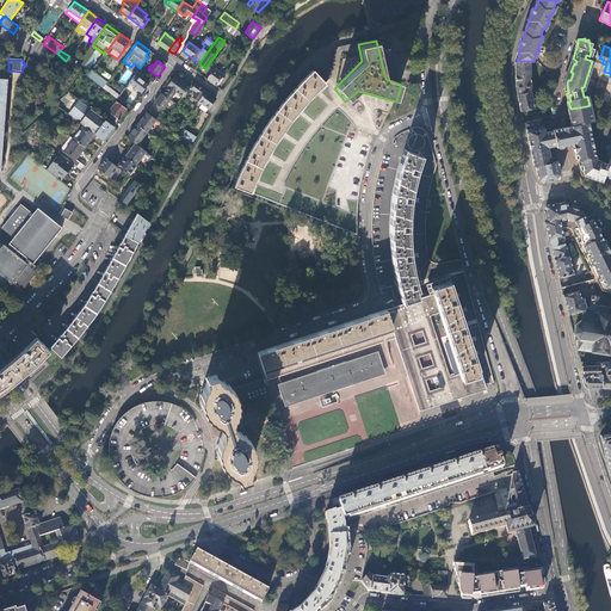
[(530,61),(517,61),(516,61),(516,71),(516,87),(531,86),(530,61)]
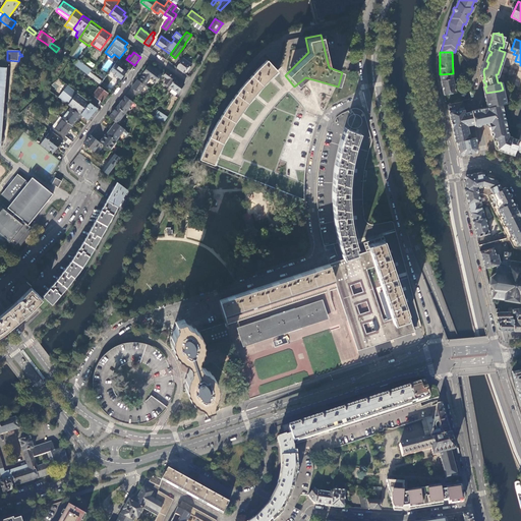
[(183,58),(177,66),(184,72),(185,70),(186,71),(189,67),(191,64),(183,58)]
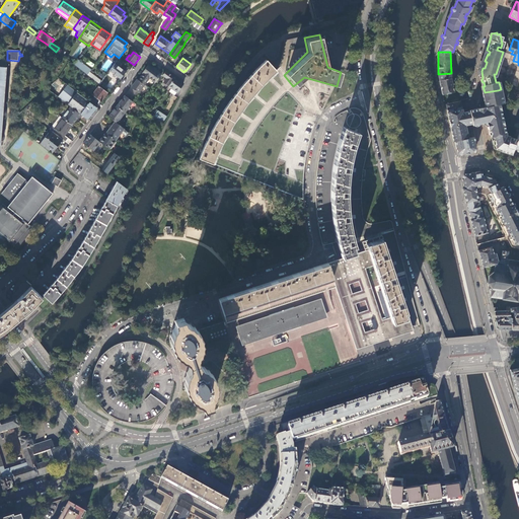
[(277,73),(273,66),(266,59),(258,65),(252,72),(244,80),(236,91),(229,101),(222,112),(215,123),(210,134),(204,146),(199,158),(214,164),(219,153),(221,147),(224,142),(227,137),(230,131),(233,125),(236,121),(239,117),(242,113),(246,106),(249,101),(253,97),(256,94),(260,89),(264,84),(269,80),(273,77),(277,73)]
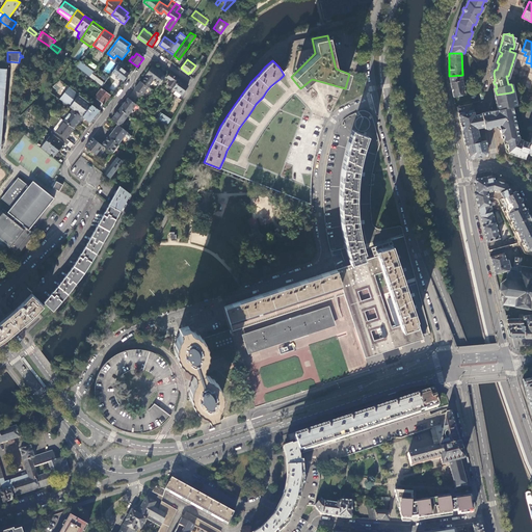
[(80,61),(76,67),(89,77),(92,74),(94,72),(80,61)]
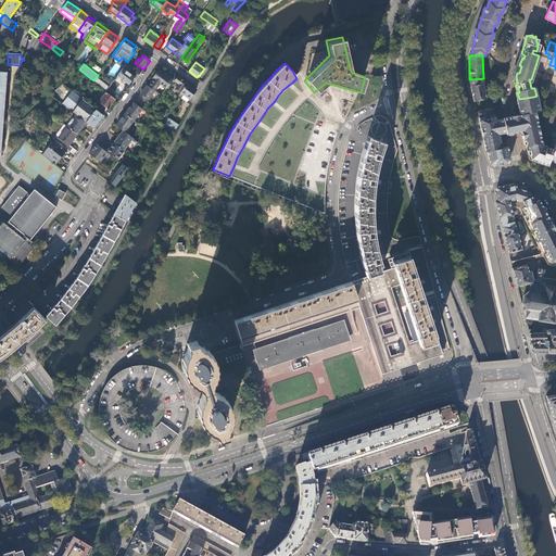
[(130,68),(125,65),(117,76),(129,85),(135,77),(128,72),(130,68)]
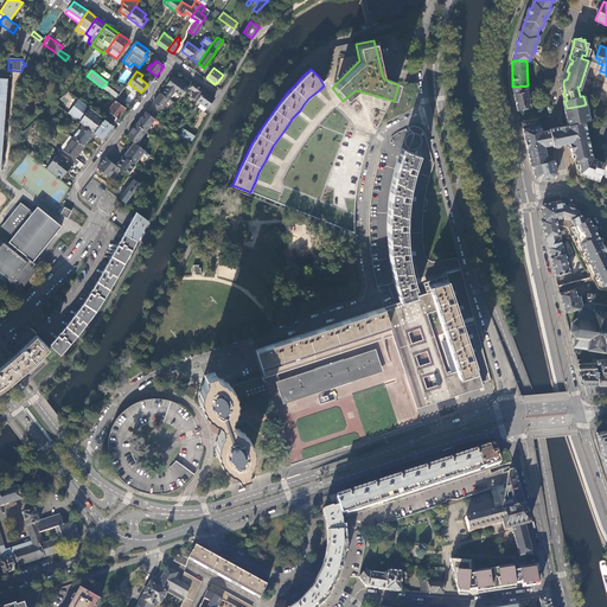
[(177,104),(189,87),(186,85),(179,80),(173,76),(166,85),(167,87),(161,94),(170,100),(173,102),(177,104)]
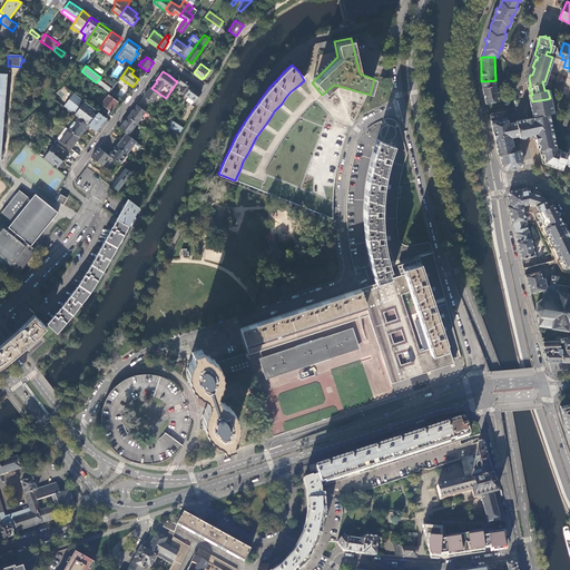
[(193,85),(183,78),(178,82),(179,82),(184,86),(182,88),(180,91),(185,95),(193,85)]
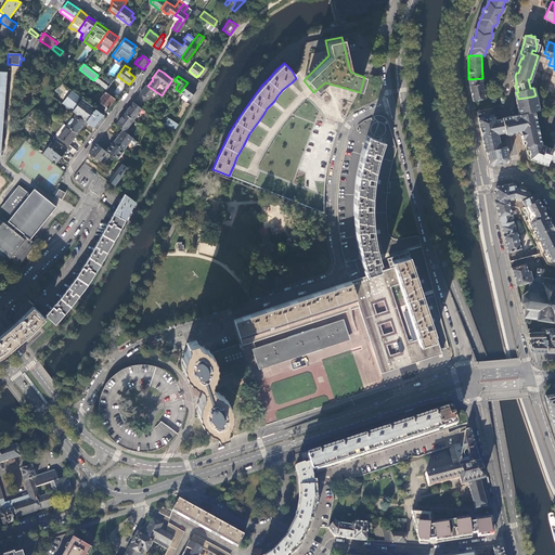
[(97,77),(93,80),(95,81),(106,90),(108,88),(108,87),(97,77)]
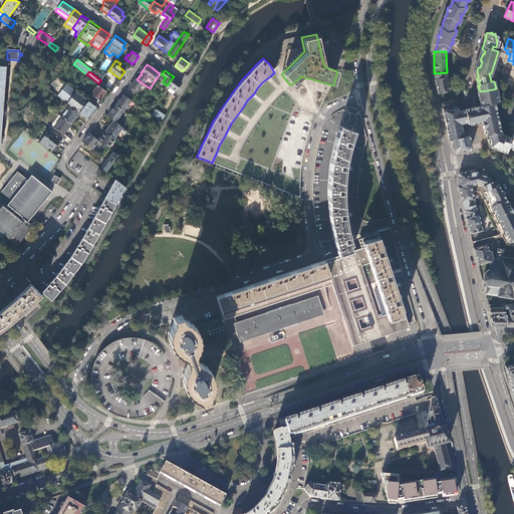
[(177,79),(174,76),(167,85),(170,87),(175,91),(176,91),(176,92),(180,85),(182,83),(177,80),(177,79)]
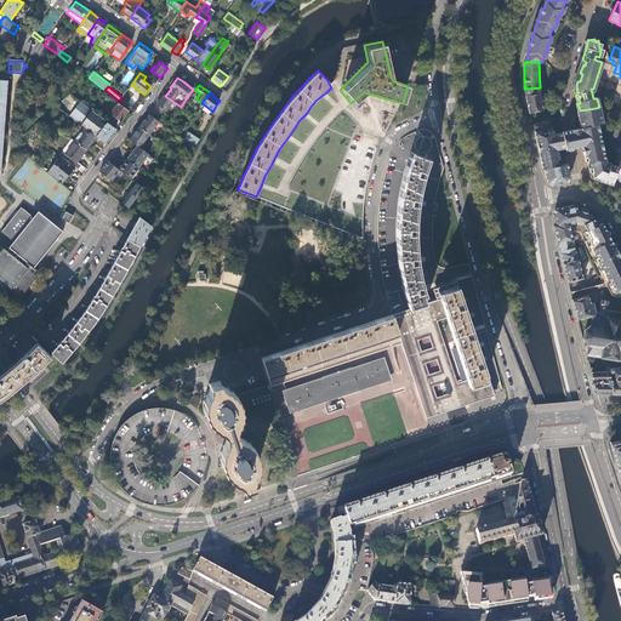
[(543,109),(540,93),(525,96),(527,102),(529,113),(543,109)]
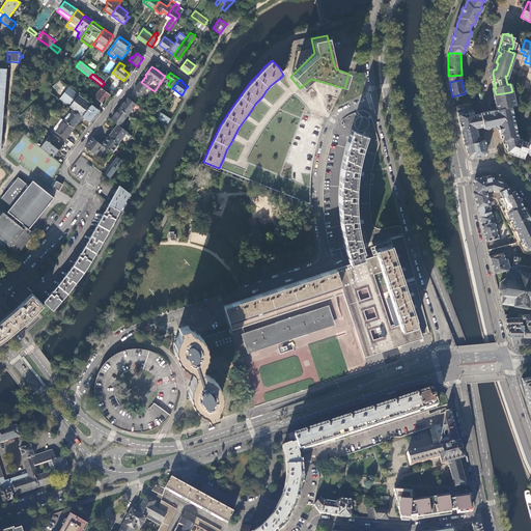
[(140,81),(134,89),(140,93),(141,95),(147,88),(148,87),(141,82),(140,81)]
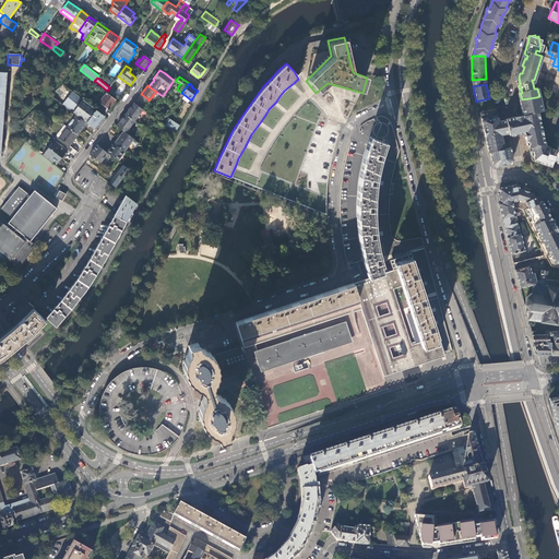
[(76,109),(83,100),(72,92),(66,100),(76,109)]
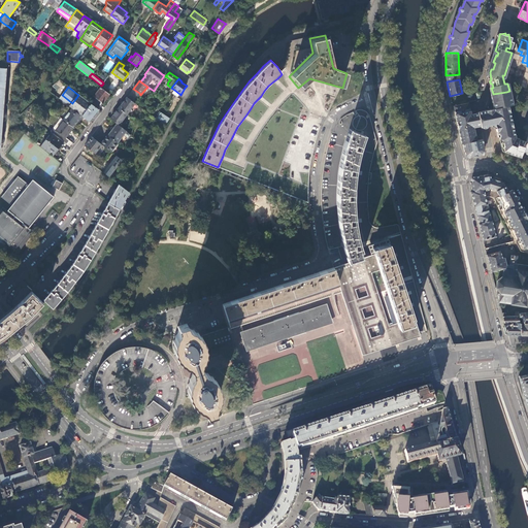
[(103,103),(109,95),(101,88),(94,97),(96,98),(92,104),(98,109),(102,103),(103,103)]
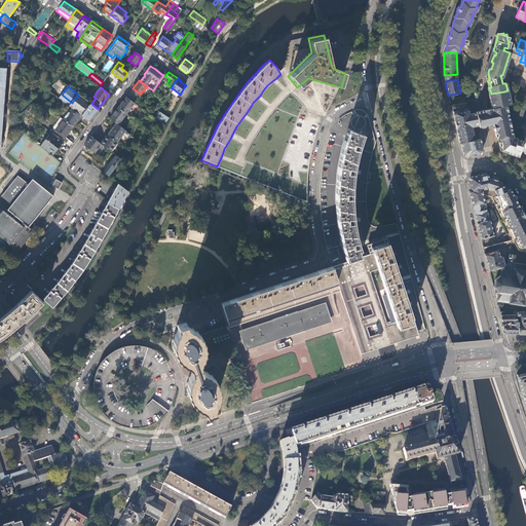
[(133,88),(126,97),(133,102),(139,92),(133,88)]
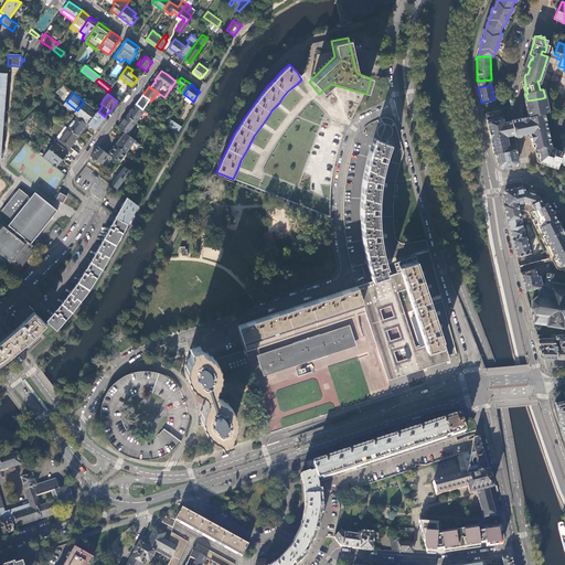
[(98,112),(84,102),(77,110),(74,114),(77,116),(89,126),(95,130),(105,117),(98,112)]
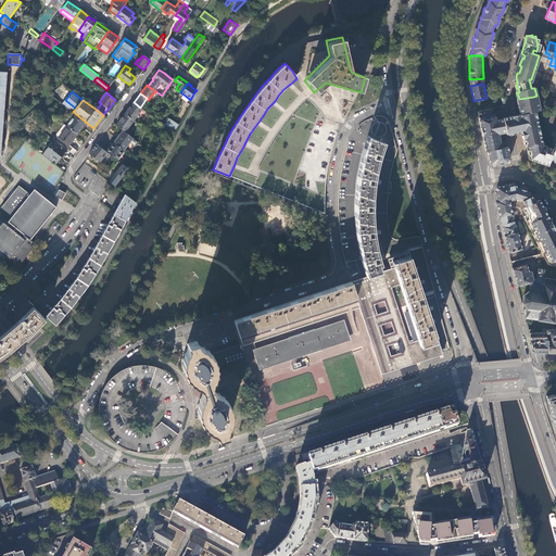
[(134,102),(125,114),(134,121),(142,109),(140,108),(134,102)]
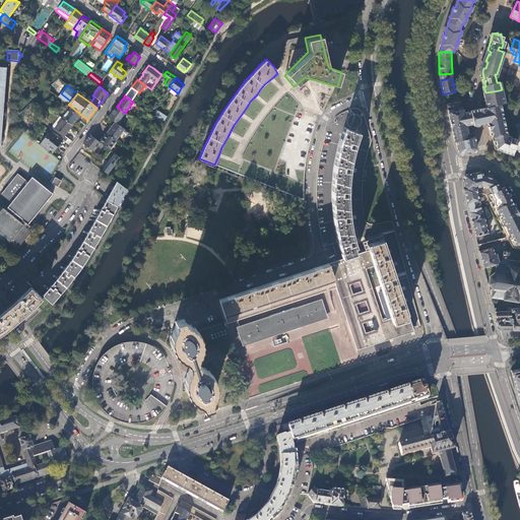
[(462,102),(447,105),(450,120),(452,120),(453,126),(451,127),(454,142),(456,141),(469,138),(466,122),(468,122),(469,121),(470,120),(468,111),(465,110),(464,110),(462,102)]
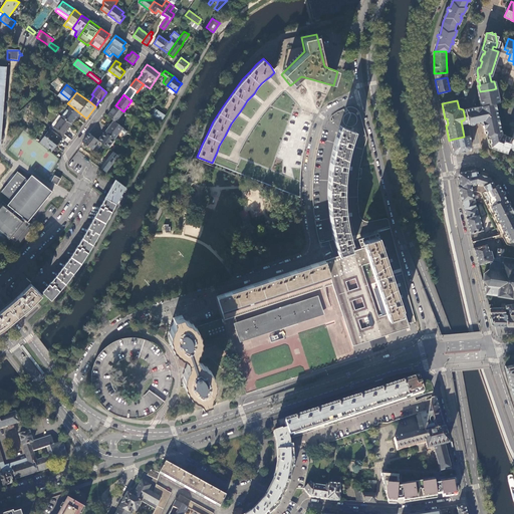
[(148,112),(150,108),(143,103),(140,101),(138,105),(148,112)]
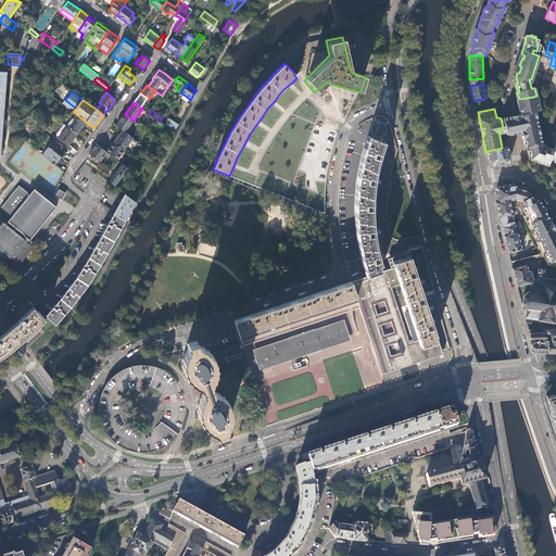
[(555,141),(554,149),(546,147),(543,144),(535,111),(519,115),(519,116),(518,116),(518,117),(517,118),(518,125),(520,125),(525,125),(526,130),(521,130),(522,139),(525,138),(529,160),(545,164),(546,162),(550,163),(551,160),(555,161),(555,141)]
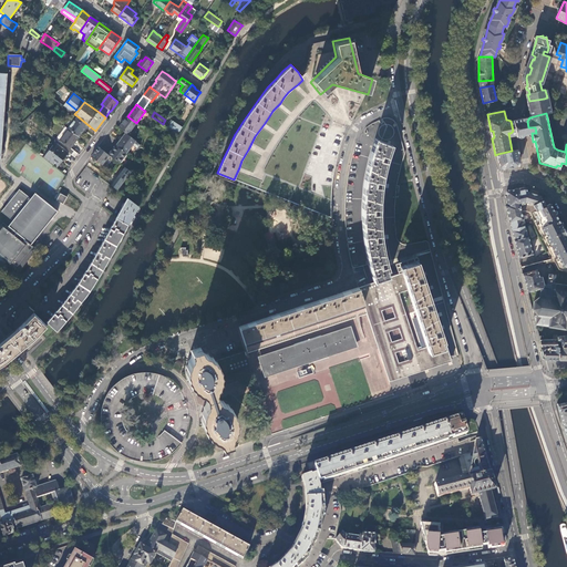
[(78,116),(68,129),(69,130),(79,137),(81,138),(90,126),(78,116)]
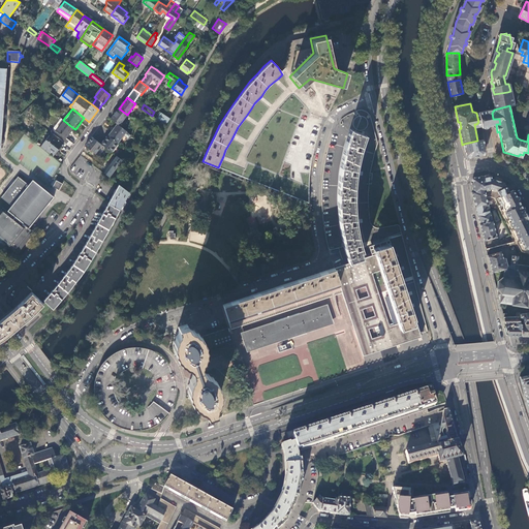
[(127,115),(119,109),(111,119),(117,124),(119,125),(127,115)]
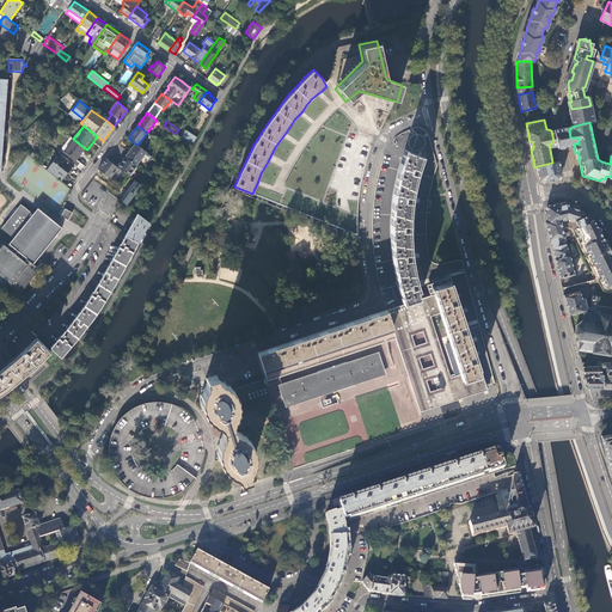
[(184,129),(178,136),(184,140),(189,133),(184,129)]
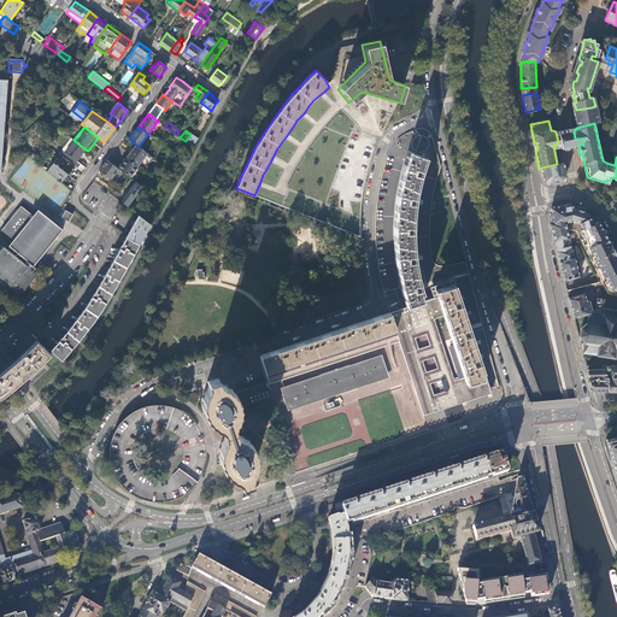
[(191,134),(186,141),(193,146),(198,137),(191,134)]
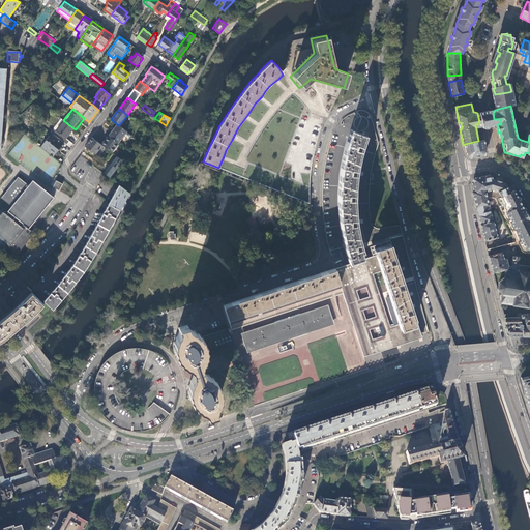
[(64,121),(54,136),(64,144),(67,145),(70,148),(72,144),(66,139),(74,128),(64,121)]
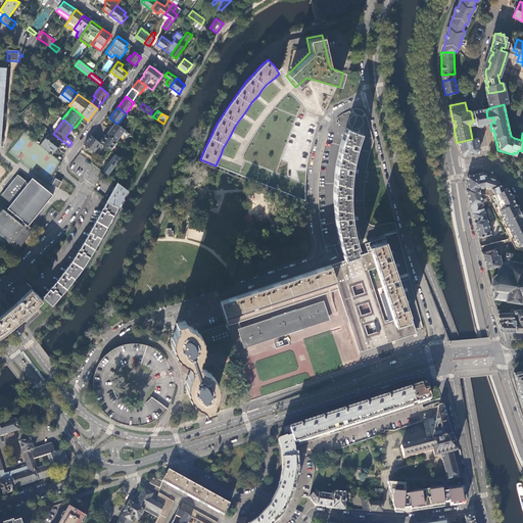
[(107,134),(117,142),(124,135),(127,131),(117,124),(115,123),(107,134)]
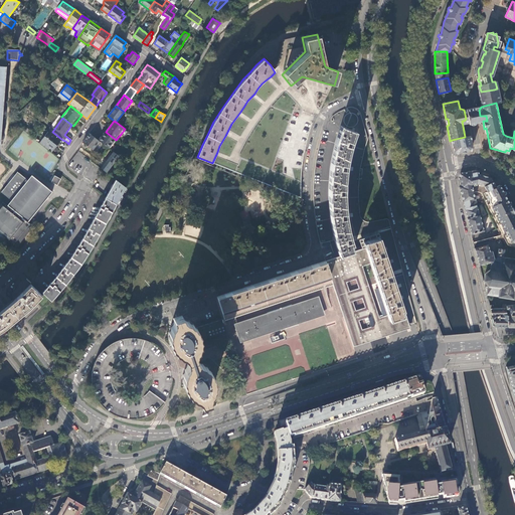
[(355,132),(340,127),(336,135),(336,136),(334,143),(332,152),(330,162),(328,181),(328,194),(329,209),(330,219),(332,230),(334,240),(337,248),(340,255),(354,250),(351,245),(350,243),(349,241),(348,236),(345,219),(345,203),(344,186),(346,168),(349,149),(352,141),(355,132)]
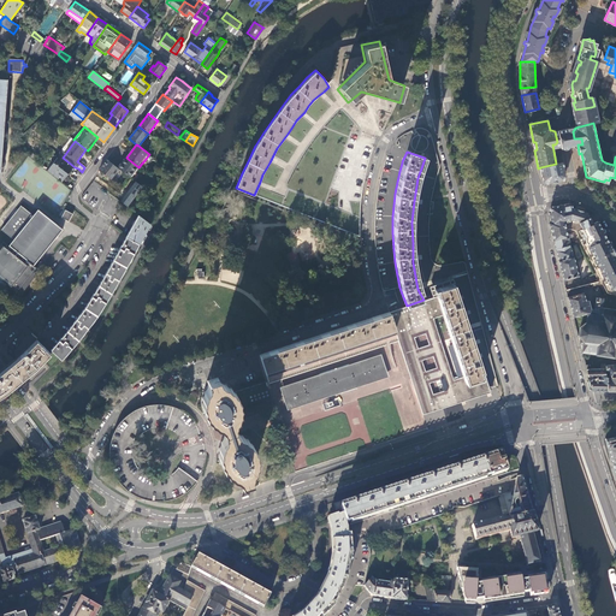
[(60,155),(48,172),(63,183),(75,167),(63,158),(60,155)]
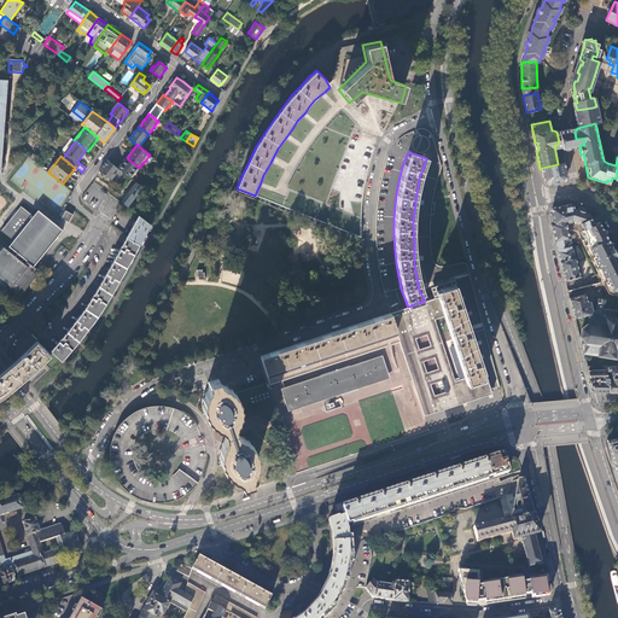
[(118,169),(130,179),(139,168),(127,158),(118,169)]
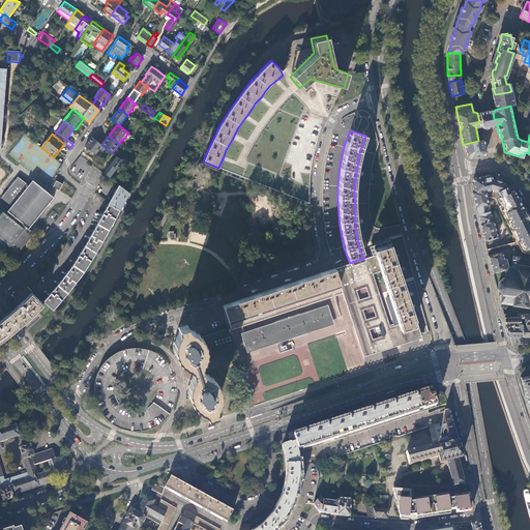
[(95,154),(101,145),(93,139),(92,138),(85,147),(88,149),(87,151),(90,152),(91,151),(95,154)]
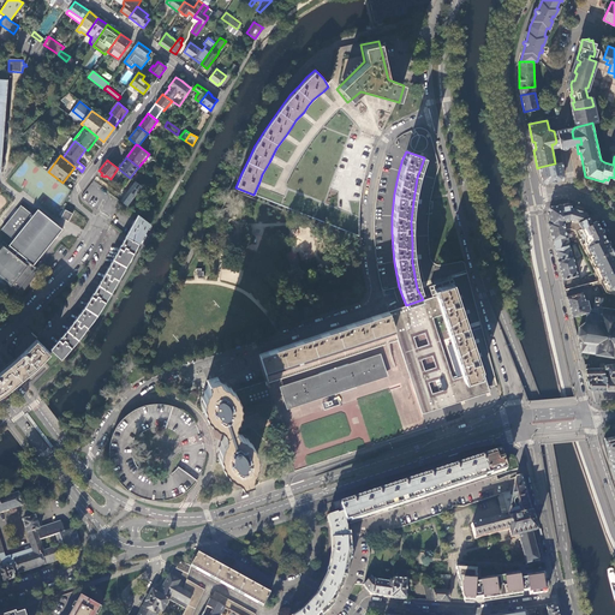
[(555,163),(539,167),(542,177),(544,177),(544,180),(547,181),(550,180),(551,183),(562,180),(565,177),(563,172),(565,172),(562,162),(555,163)]
